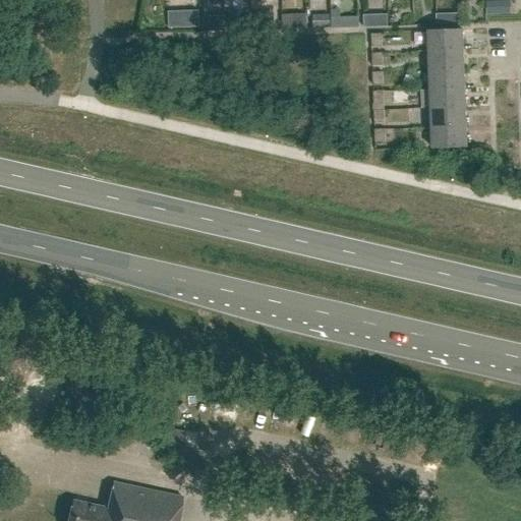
[(510,1),(499,1),(499,13),(511,13),(510,1)]
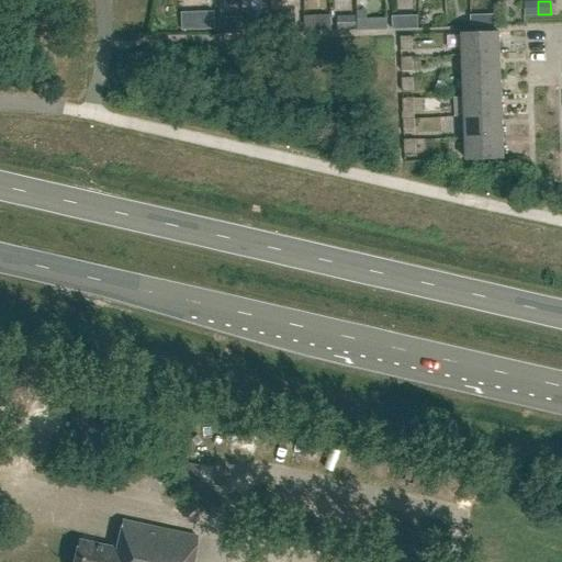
[(214,12),(201,13),(201,31),(214,30),(214,12)]
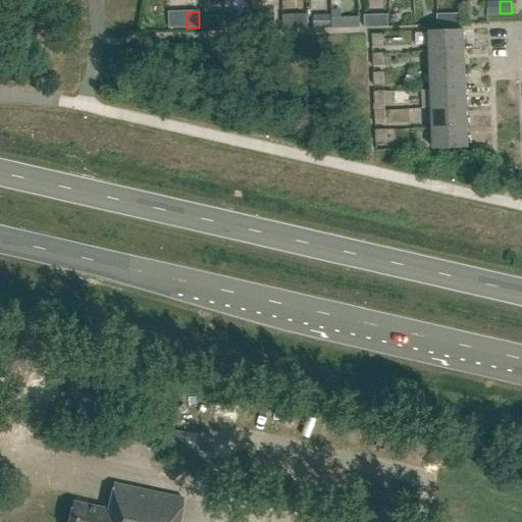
[(293,16),(283,16),(283,31),(293,31),(293,16)]
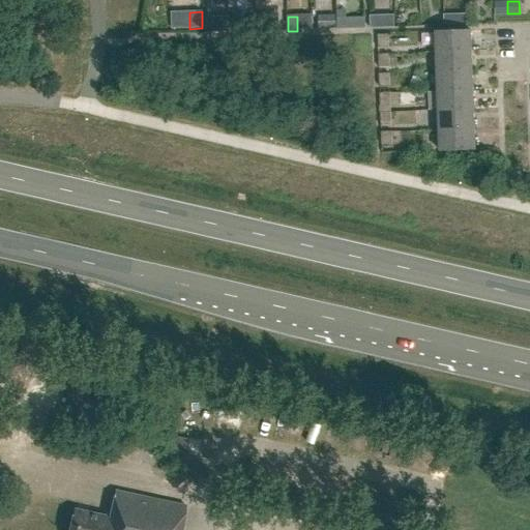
[(436,53),(472,51),(471,30),(435,32),(436,53)]
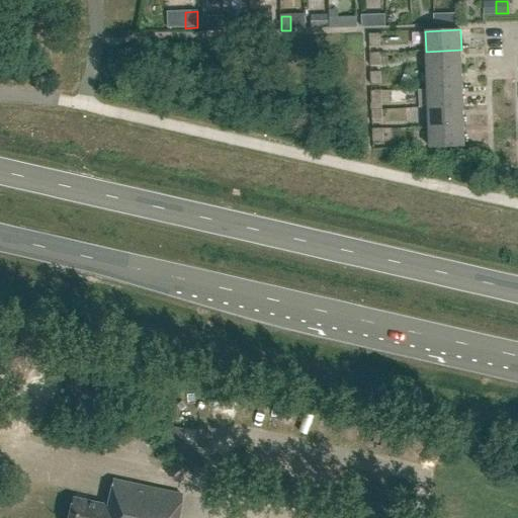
[(379,34),(369,34),(369,47),(379,47),(379,34)]
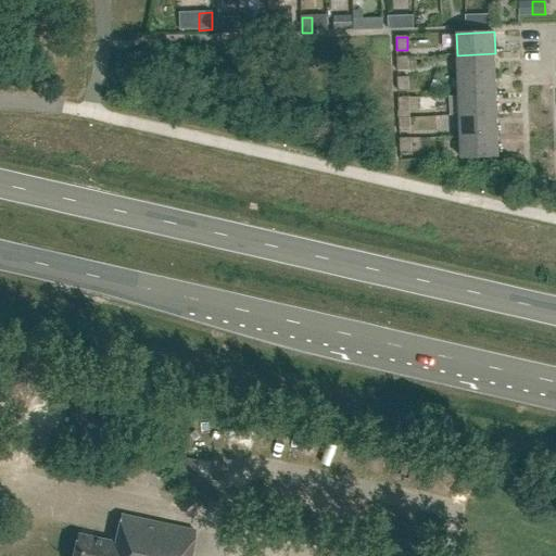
[(458,75),(496,74),(495,53),(457,55),(458,75)]
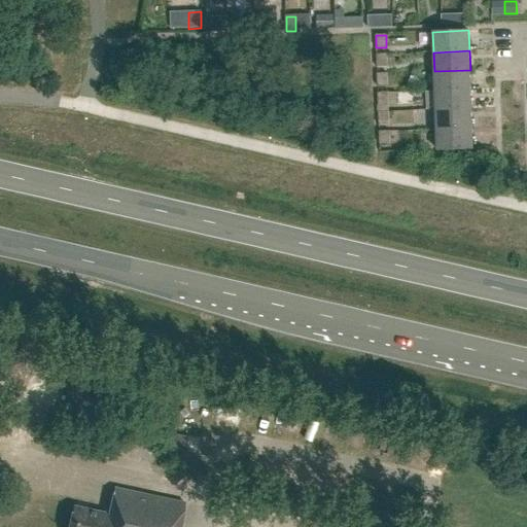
[(377,67),(387,67),(387,55),(377,55),(377,67)]
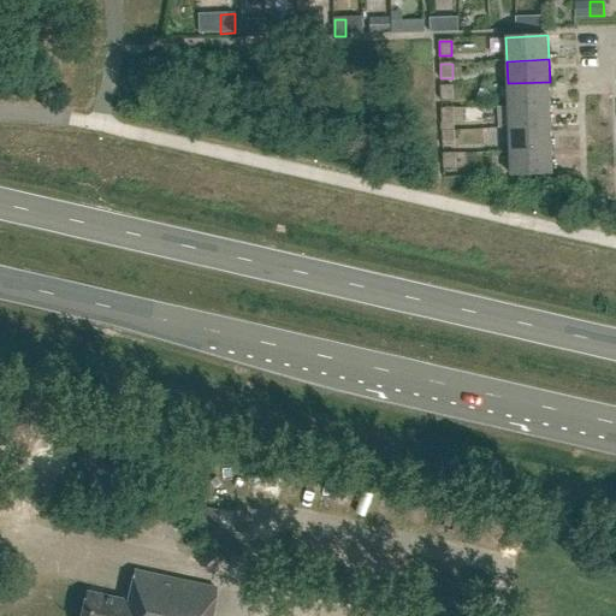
[(509,106),(551,105),(550,82),(508,83),(509,106)]
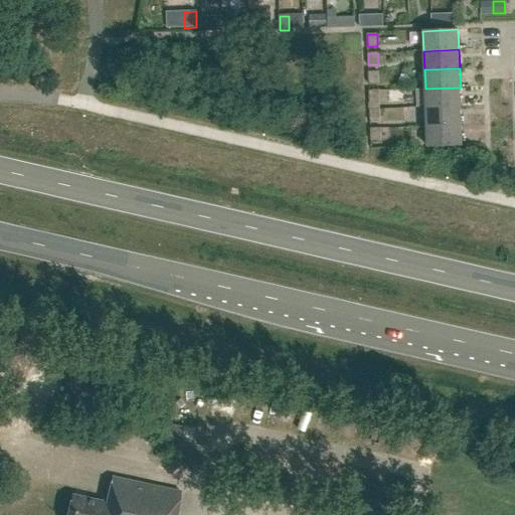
[(369,84),(379,84),(378,72),(368,72),(369,84)]
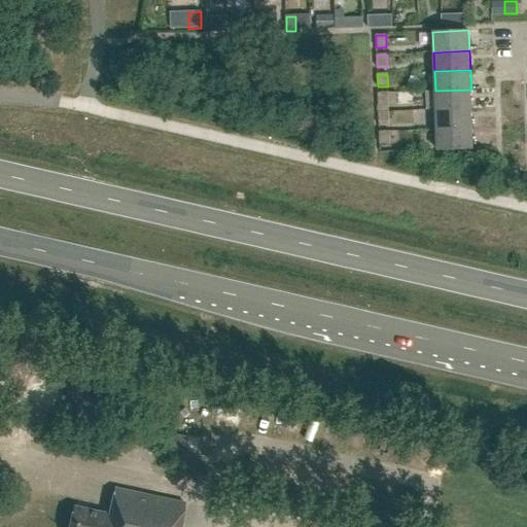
[(436,110),(471,108),(471,90),(435,91),(436,110)]
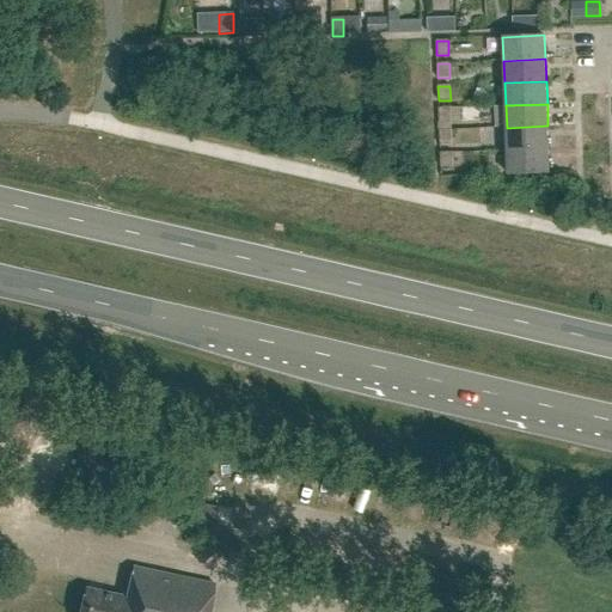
[(439,123),(440,123),(451,123),(451,108),(439,108),(439,123)]
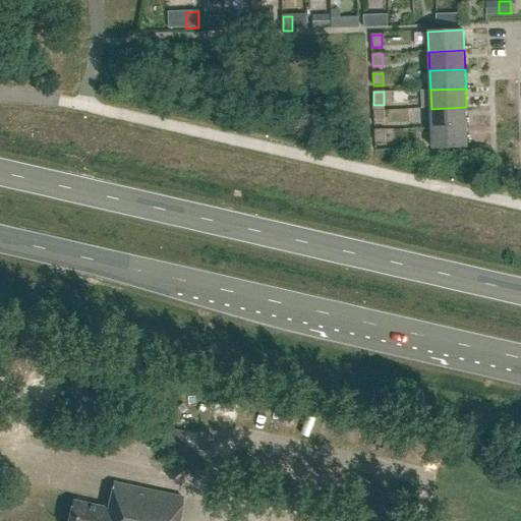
[(431,128),(467,126),(466,107),(431,109),(431,128)]
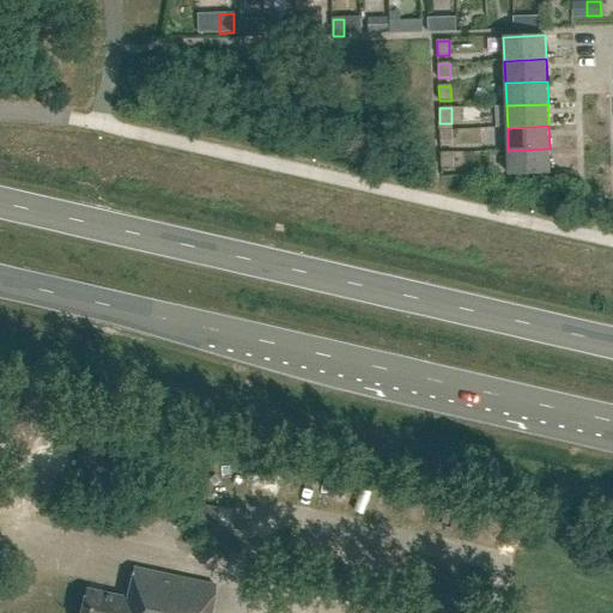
[(441,145),(453,145),(453,131),(441,131),(441,145)]
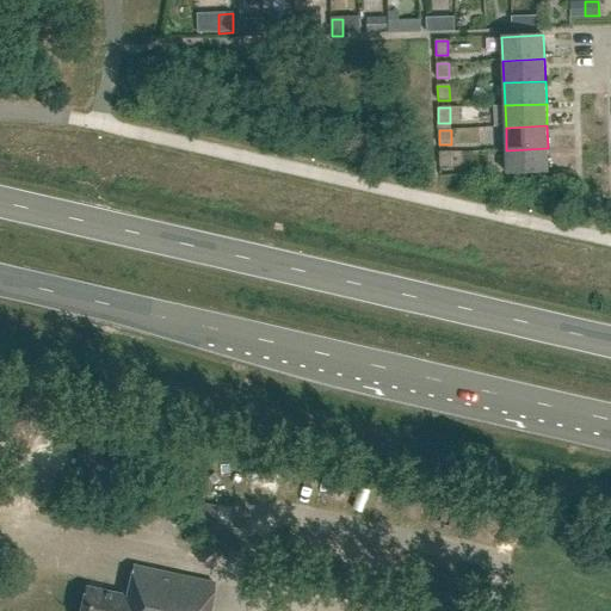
[(548,148),(506,150),(507,173),(549,172),(548,148)]
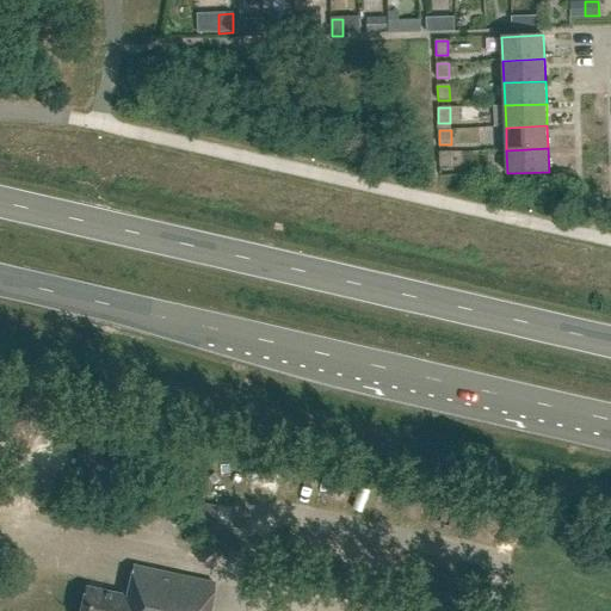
[(440,167),(452,167),(451,153),(439,153),(440,167)]
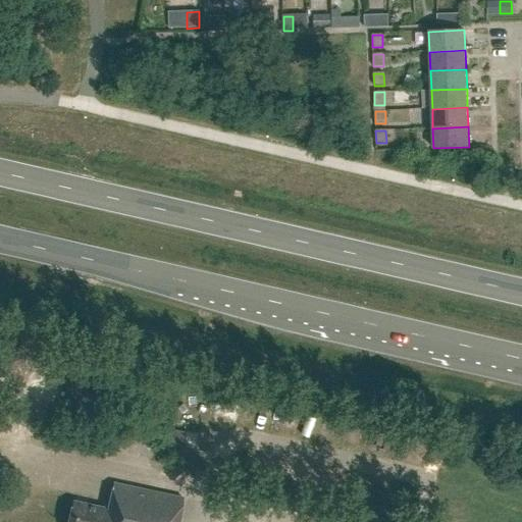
[(107,509),(72,502),(67,521),(177,521),(184,499),(148,491),(113,483),(107,509)]
